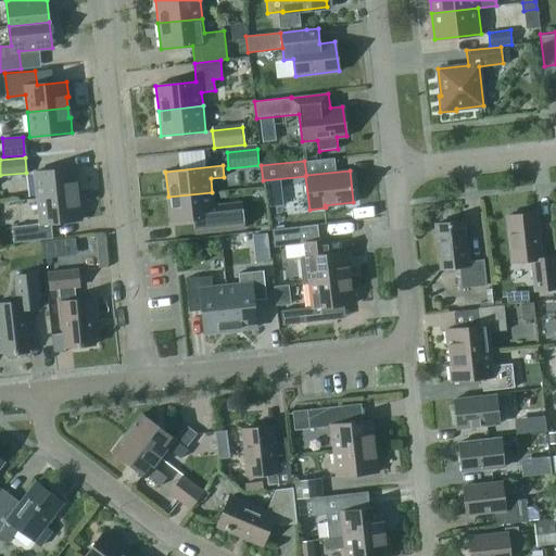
[(34,172),(36,198),(77,193),(76,182),(77,182),(76,167),(34,172)]
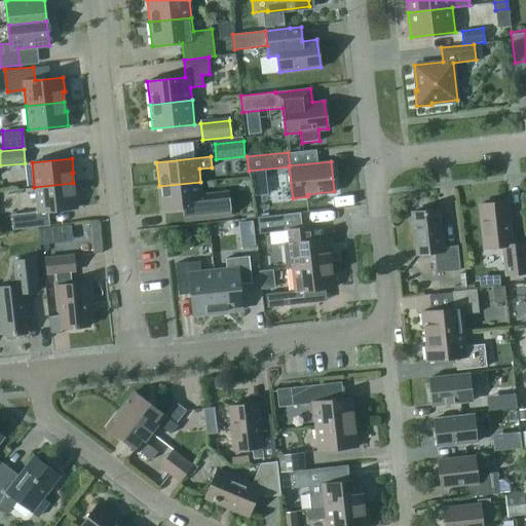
[(200,182),(159,186),(161,210),(182,208),(184,221),(230,216),(228,191),(201,194),(200,182)]
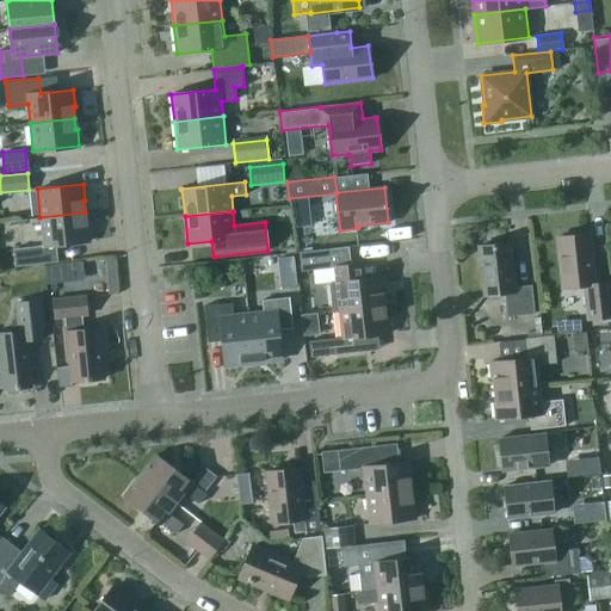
[(39,217),(43,245),(12,248),(14,265),(57,261),(55,244),(90,240),(87,223),(86,224),(85,213),(39,217)]
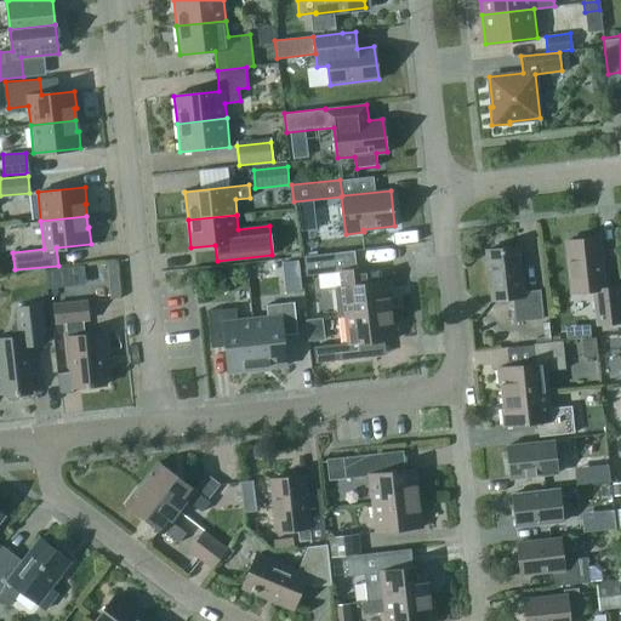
[(620,286),(605,288),(599,237),(565,240),(571,292),(592,290),(596,326),(620,323),(620,286)]
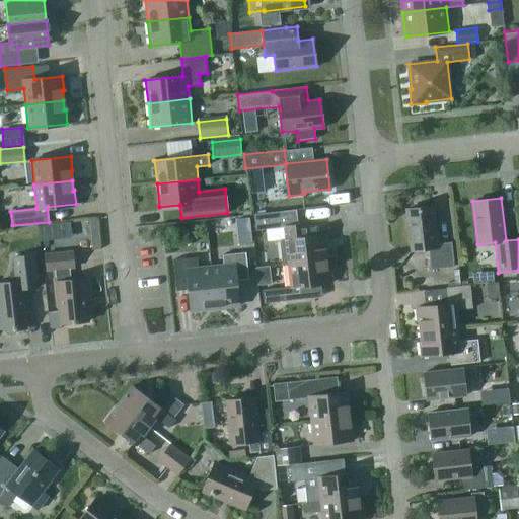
[(429,248),(431,269),(453,266),(451,242),(437,243),(433,206),(405,209),(411,250),(429,248)]
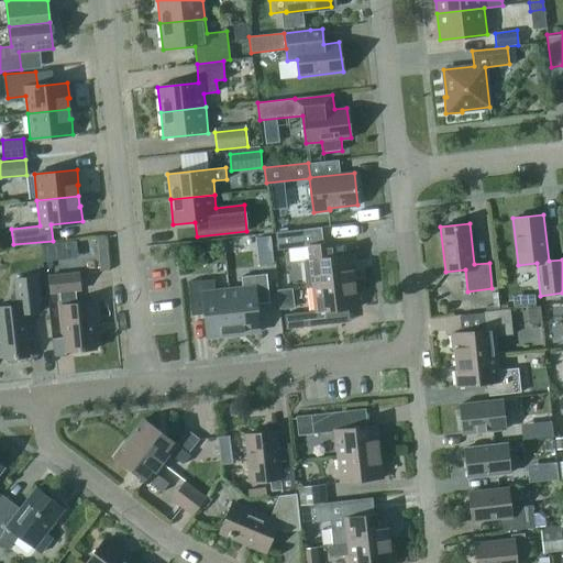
[(312,286),(312,285),(353,280),(352,269),(354,269),(352,254),(334,256),(333,242),(322,243),(321,227),(275,232),(277,250),(307,246),(308,260),(302,261),(306,287),(312,286)]
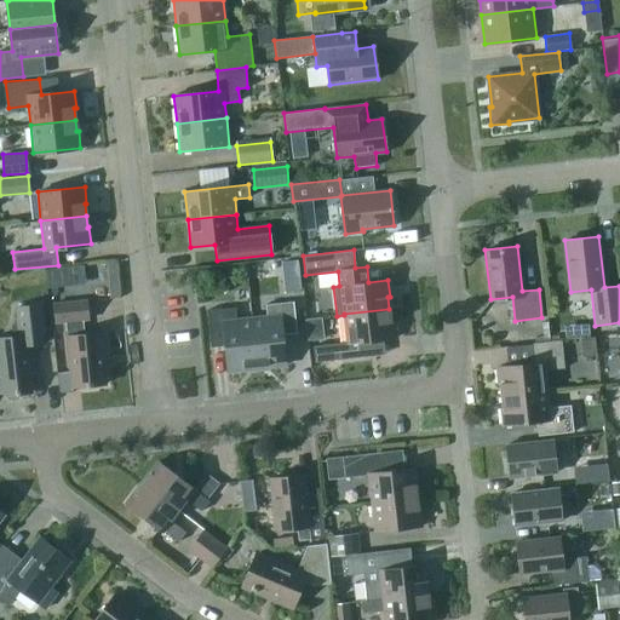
[(285,270),(299,269),(298,260),(283,262),(285,270)]
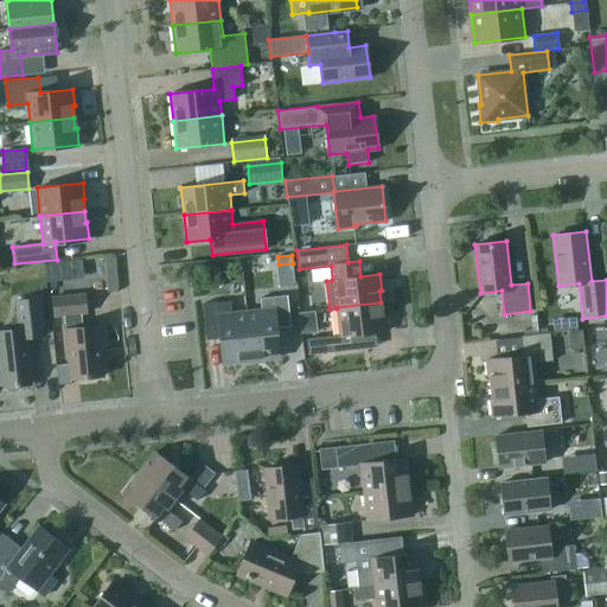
[(63,279),(62,262),(45,264),(46,281),(63,279)]
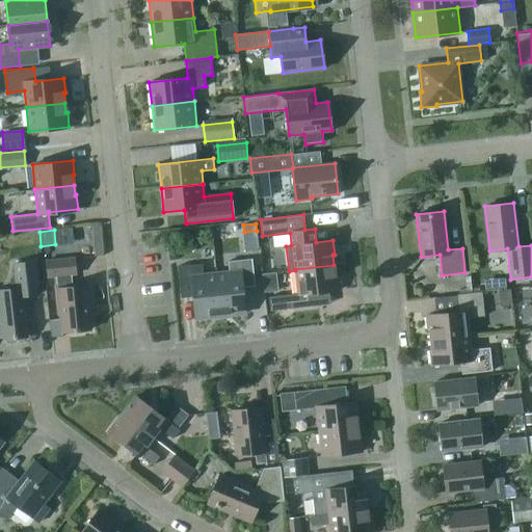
[(88,314),(91,314),(88,285),(73,287),(71,274),(76,273),(74,258),(46,261),(48,276),(56,275),(61,333),(90,329),(88,314)]
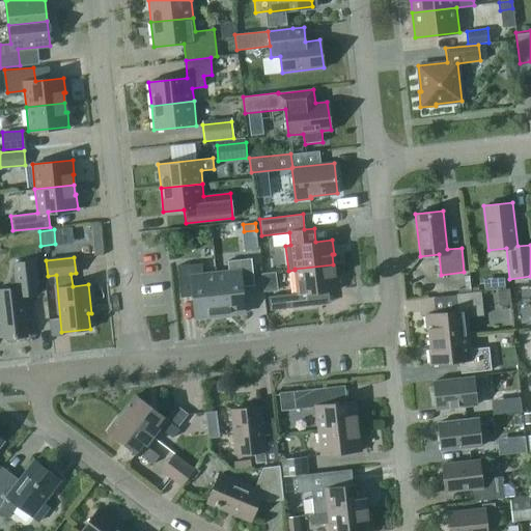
[(228,272),(216,273),(220,314),(245,312),(242,286),(254,285),(251,257),(227,260),(228,272)]
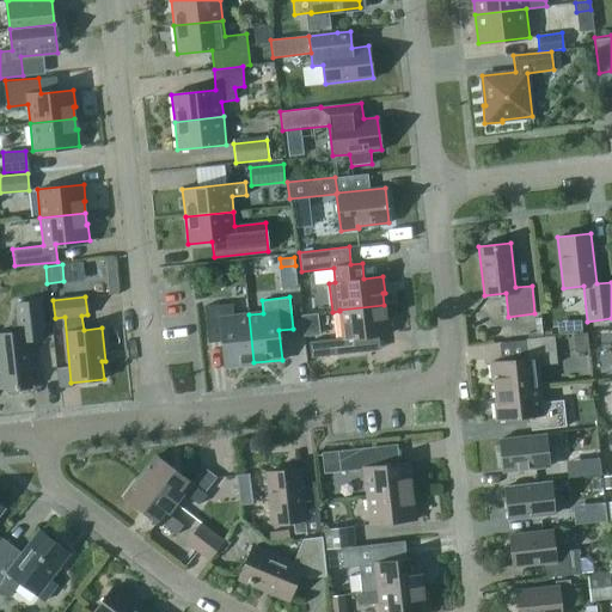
[(29,340),(44,338),(41,300),(16,304),(17,320),(11,322),(12,332),(0,334),(0,369),(2,371),(5,390),(31,386),(29,367),(32,367),(29,340)]
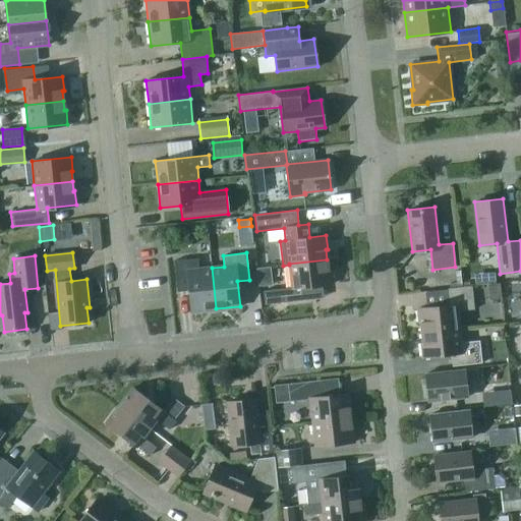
[(216,308),(212,268),(198,269),(197,257),(173,261),(177,291),(188,290),(191,311),(216,308)]
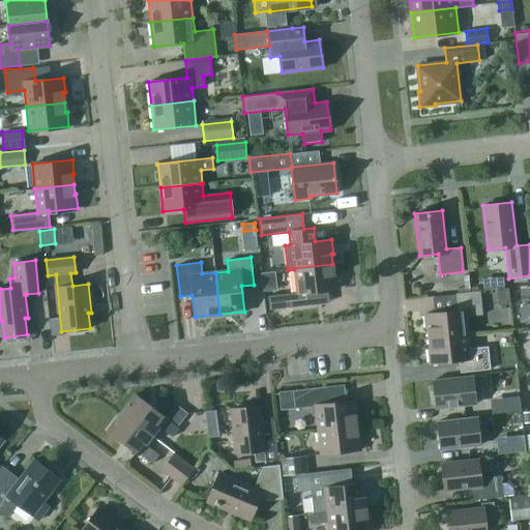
[(333,274),(332,264),(294,268),(294,269),(297,292),(268,296),(269,310),(311,304),(308,292),(337,289),(335,274),(333,274)]
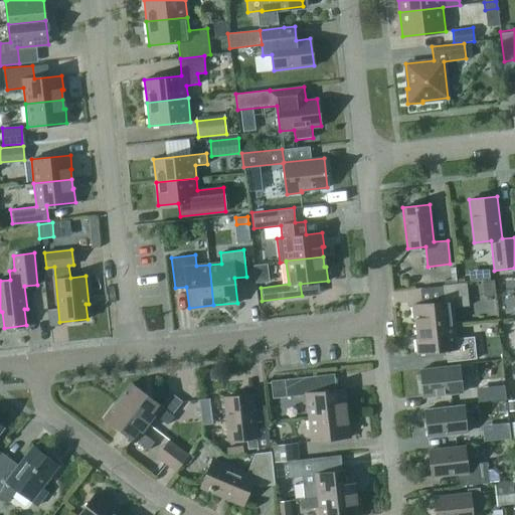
[(415,319),(416,329),(454,325),(452,307),(469,305),(467,282),(443,284),(444,302),(412,305),(413,319),(415,319)]
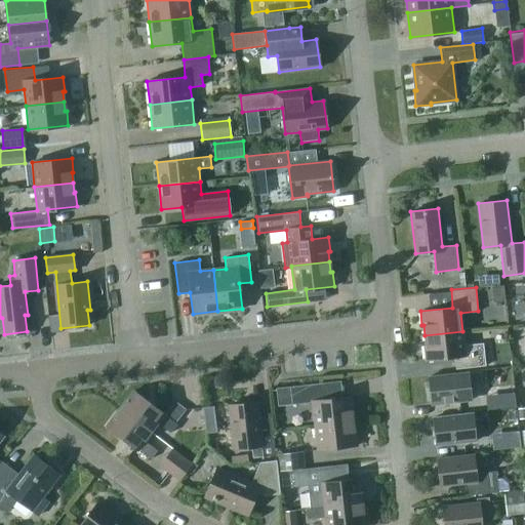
[(462,331),(425,335),(426,346),(423,346),(426,360),(456,357),(457,368),(487,365),(485,341),(465,345),(462,331)]
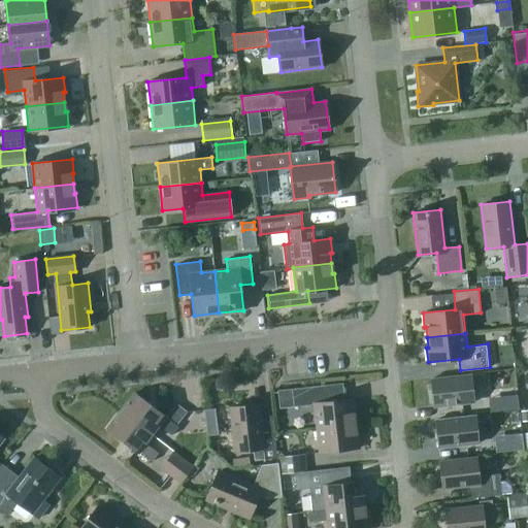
[(470,374),(430,378),(433,406),(473,401),(470,374)]
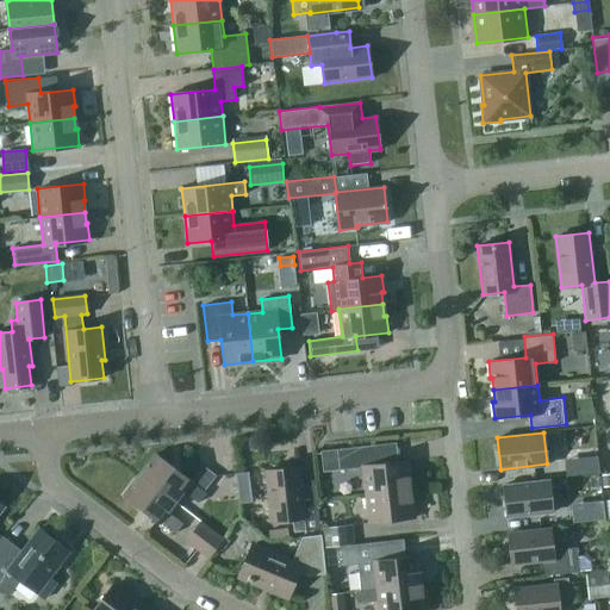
[(409,477),(410,477),(409,460),(377,464),(374,444),(321,452),(322,471),(362,466),(365,493),(410,489),(409,477)]
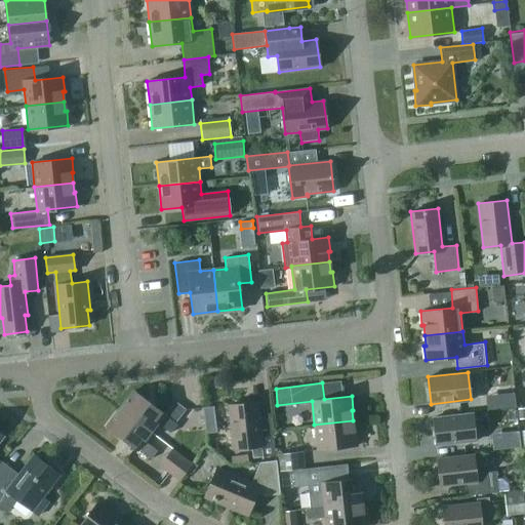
[(133,391),(119,408),(152,433),(159,423),(170,433),(176,425),(175,423),(165,415),(133,391)]
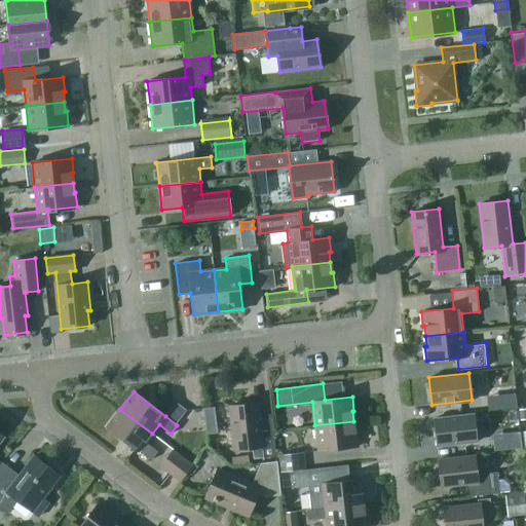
[(517,391),(489,392),(489,408),(517,407),(517,391)]
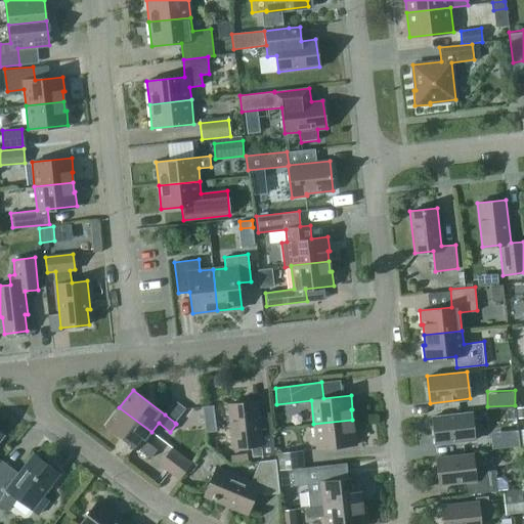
[(165,415),(175,423),(185,408),(175,401),(165,415)]
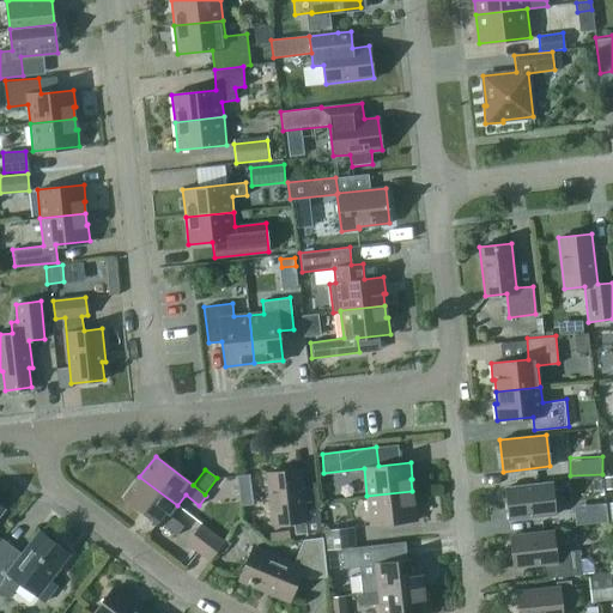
[(320,515),(305,516),(299,469),(267,473),(272,525),(292,522),(295,534),(322,532),(320,515)]
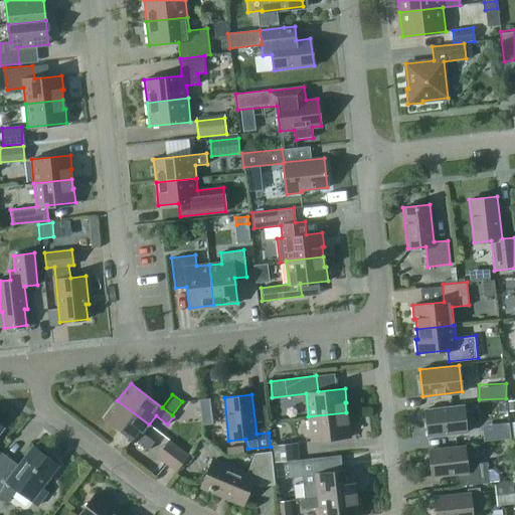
[(200,414),(210,412),(209,398),(198,399),(200,414)]
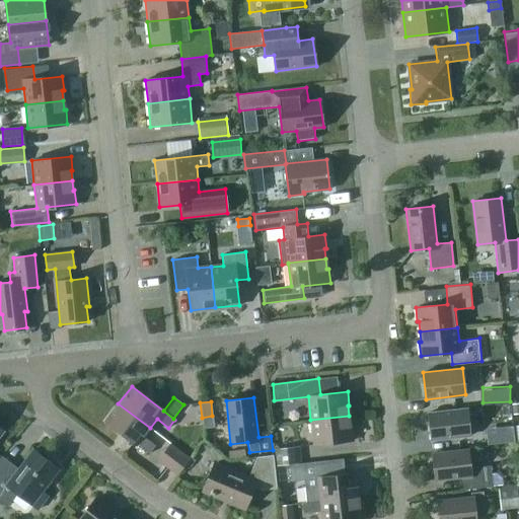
[(150,428),(118,403),(104,421),(137,445),(149,453),(155,445),(143,437),(150,428)]
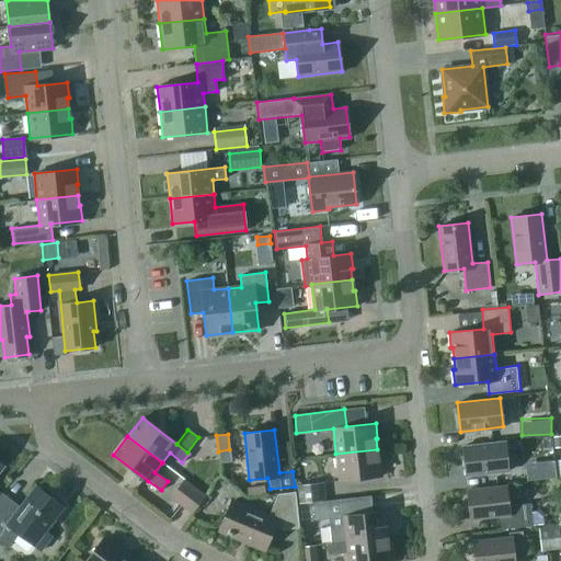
[(293,457),(306,456),(304,441),(292,442),(293,457)]
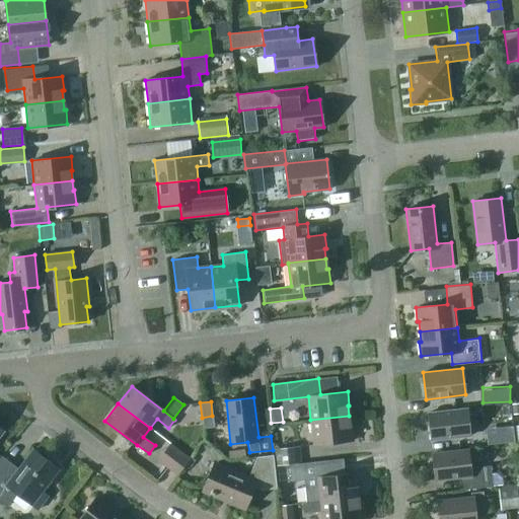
[(467,409),(428,413),(431,440),(470,435),(467,409)]
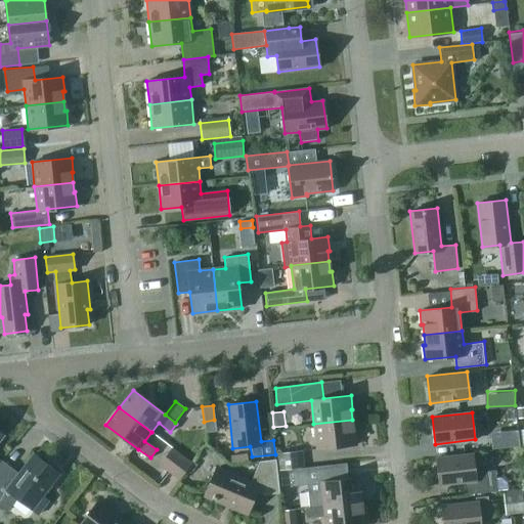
[(353,430),(352,420),(313,424),(316,448),(356,444),(355,430),(353,430)]
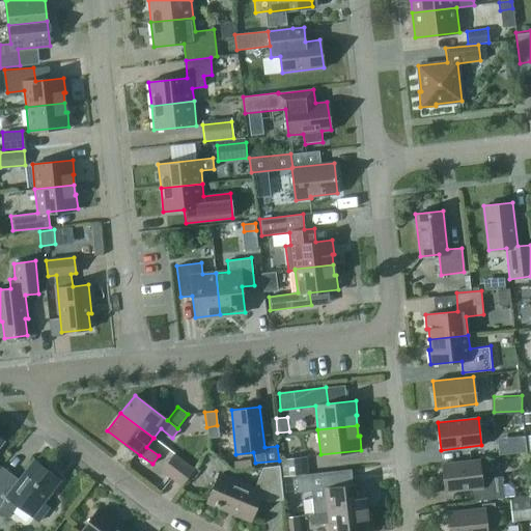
[(525,436),(511,438),(512,453),(526,451),(525,436)]
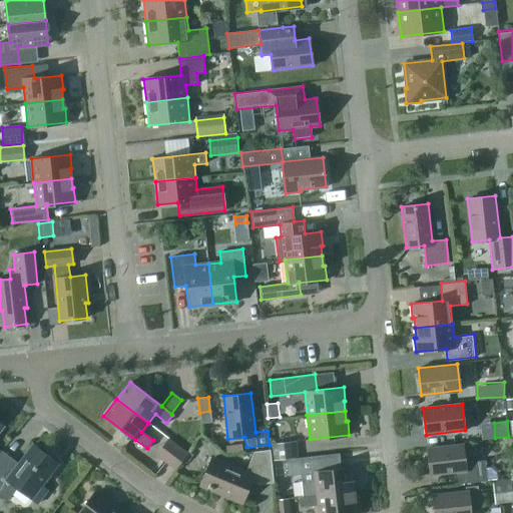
[(168,438),(155,455),(175,470),(188,453),(168,438)]
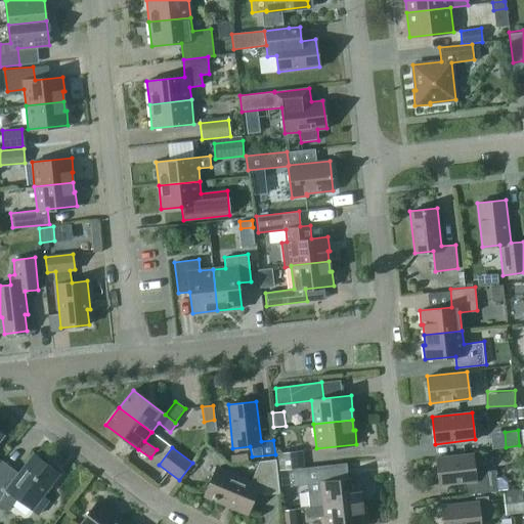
[(277,452),(279,469),(304,467),(302,449),(277,452)]
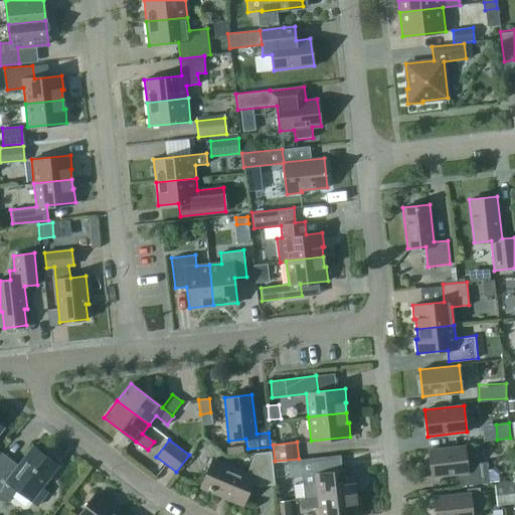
[(41,488),(58,466),(32,446),(18,465),(1,453),(0,454),(0,495),(7,502),(17,490),(37,505),(47,492),(41,488)]
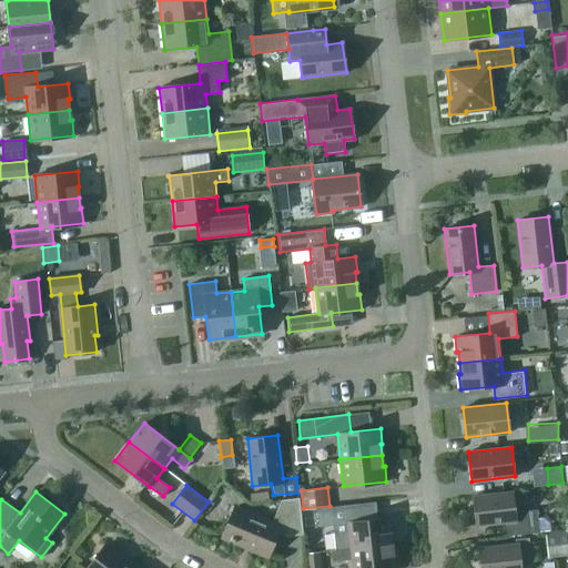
[(476,525),(507,521),(508,535),(539,531),(537,509),(515,511),(513,492),(473,496),(476,525)]
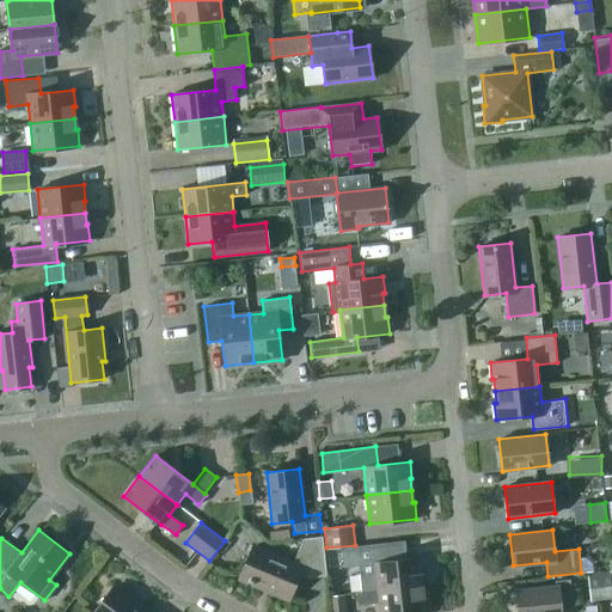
[(307,577),(326,575),(322,536),(304,538),(293,564),(252,546),(239,577),(288,599),(299,575),(307,577)]
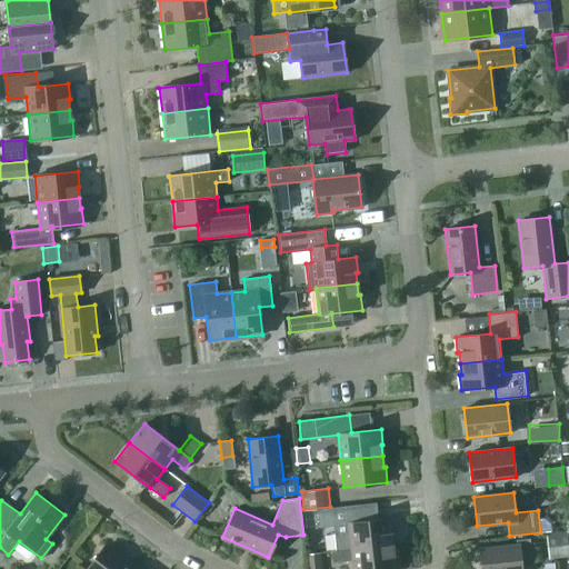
[(348,522),(346,507),(317,510),(319,528),(332,527),(336,550),(392,545),(391,533),(392,533),(391,518),(348,522)]
